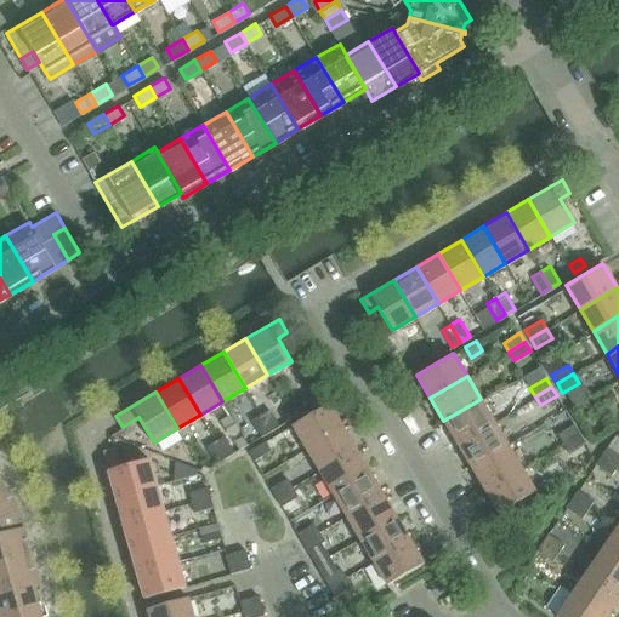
[(443,421),(458,443),(494,421),(481,399),(443,421)]
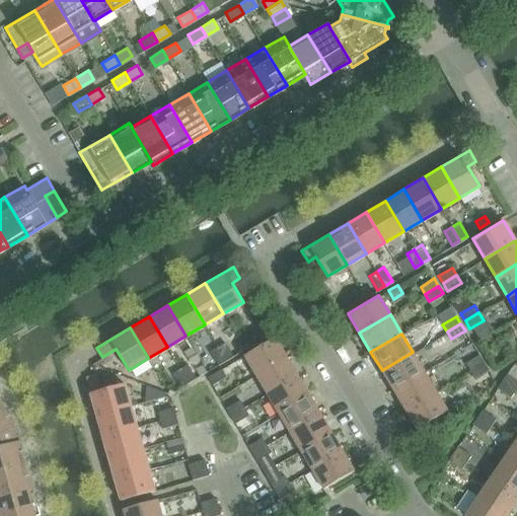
[(274,336),(243,354),(255,374),(286,356),(274,336)]
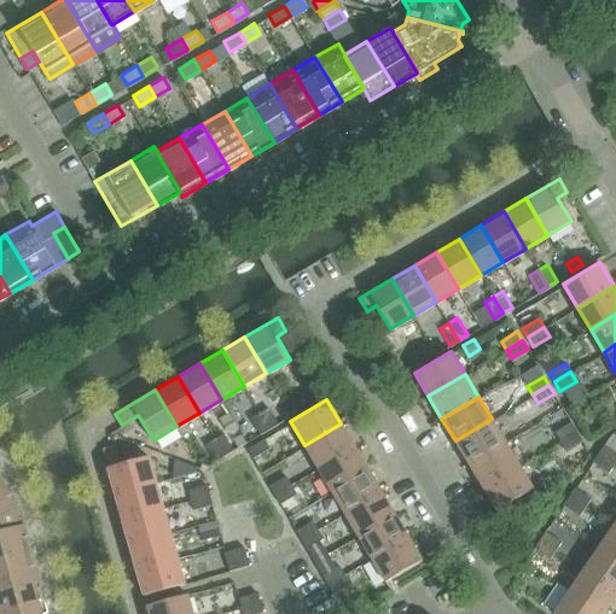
[(259,411),(268,427),(277,422),(267,405),(259,411)]
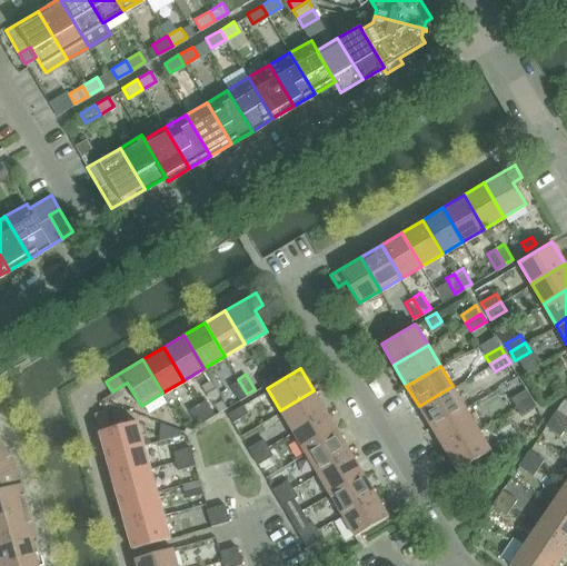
[(247,394),(238,379),(229,384),(239,399),(247,394)]
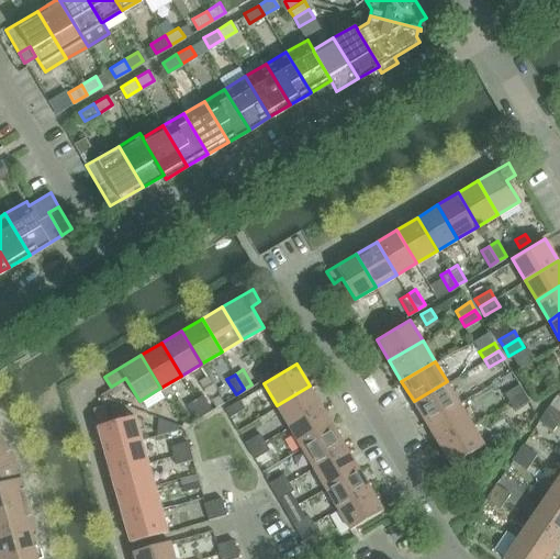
[(414,401),(426,422),(459,402),(447,381),(414,401)]
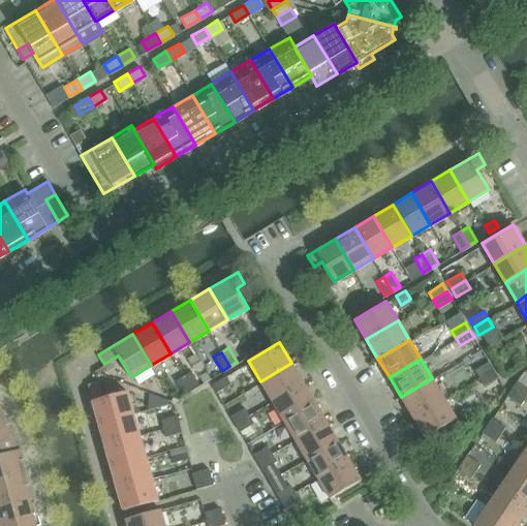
[(478,376),(492,368),(488,361),(473,369),(478,376)]
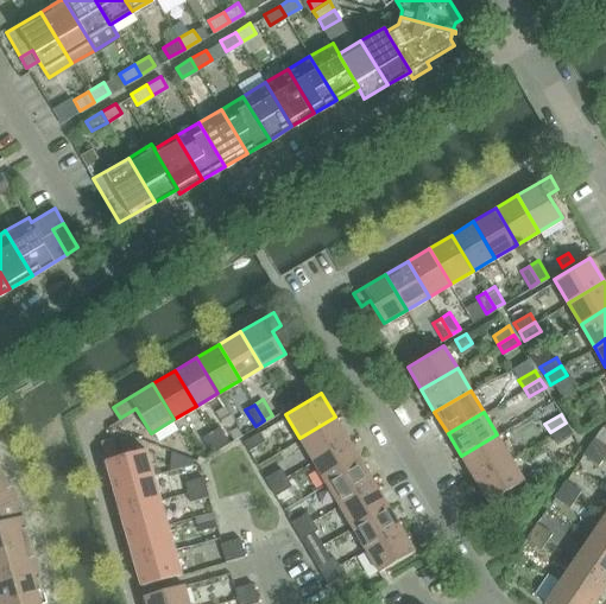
[(300,438),(313,459),(348,438),(335,417),(300,438)]
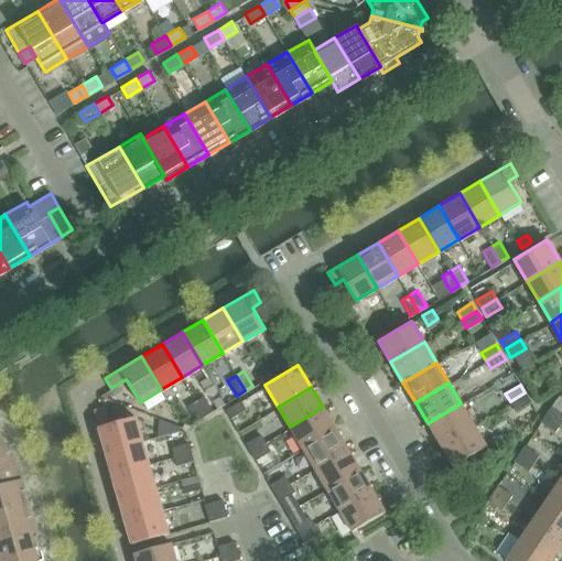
[(525,392),(510,401),(515,410),(530,400),(525,392)]
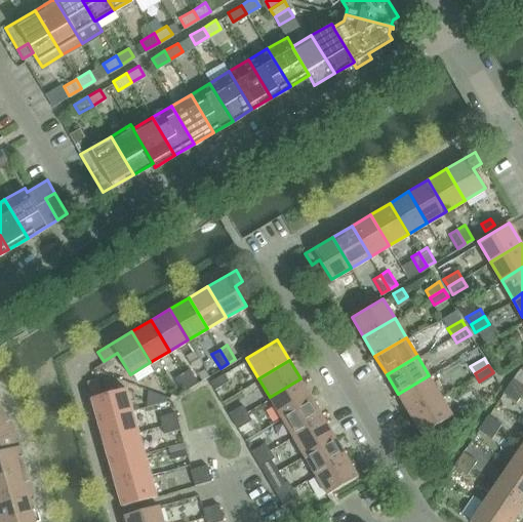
[(182,372),(190,386),(197,382),(189,367),(182,372)]
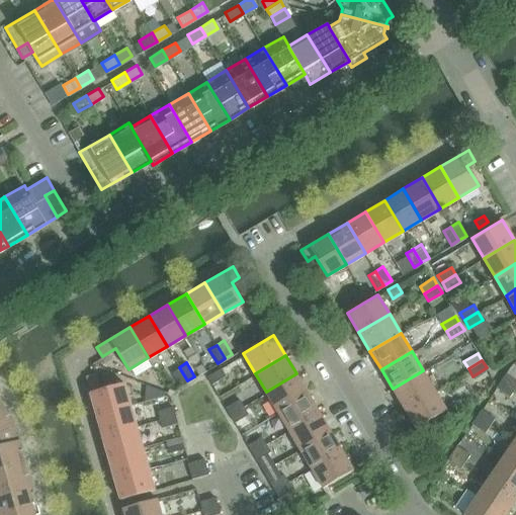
[(187,380),(179,367),(171,371),(179,385),(187,380)]
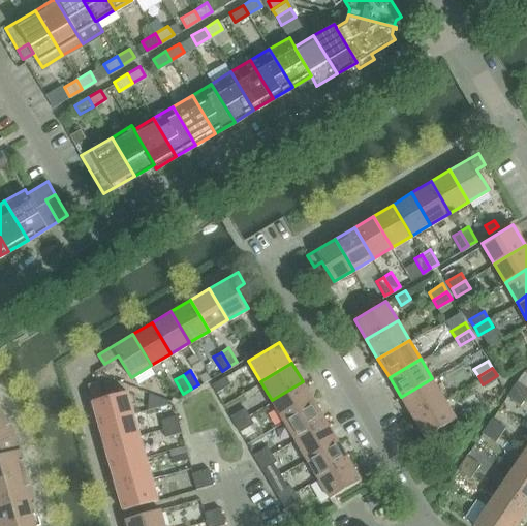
[(211,383),(215,391),(229,382),(225,375),(211,383)]
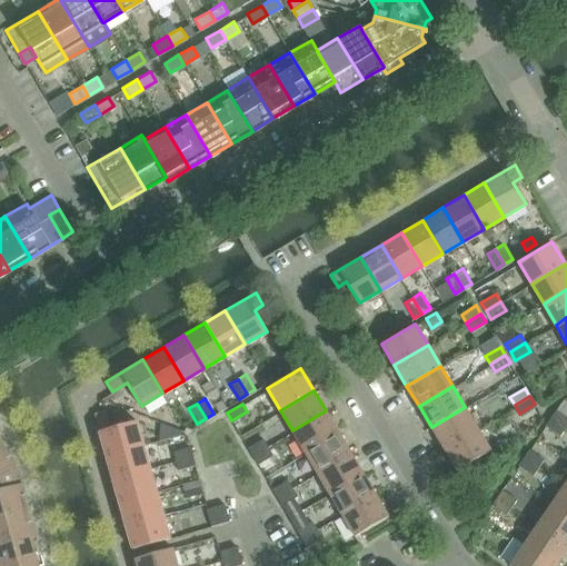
[(431,427),(444,447),(477,427),(465,407),(431,427)]
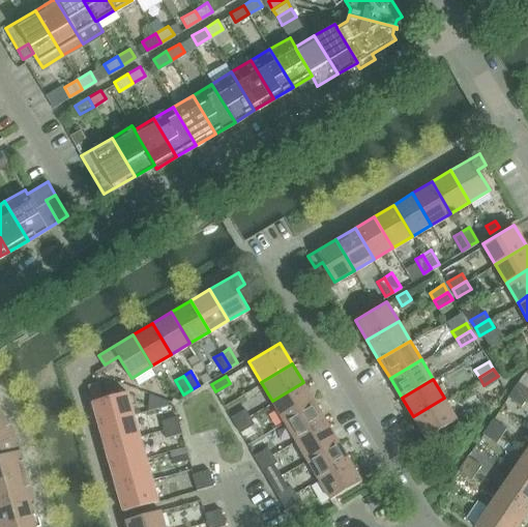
[(511,387),(526,397),(527,392),(527,387),(517,380),(511,387)]
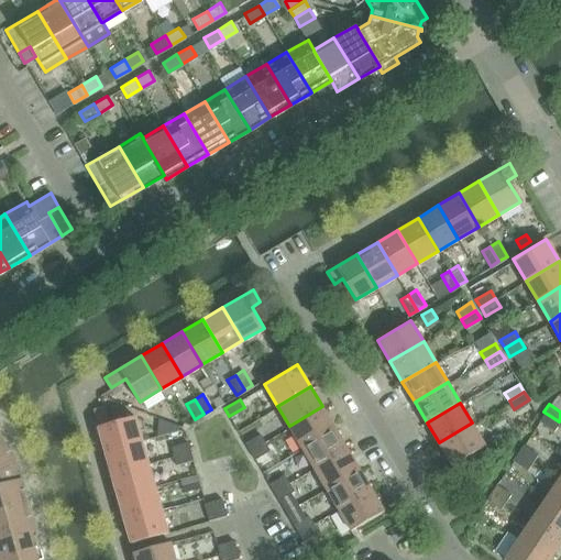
[(103,449),(141,439),(134,415),(109,423),(103,405),(92,408),(103,449)]
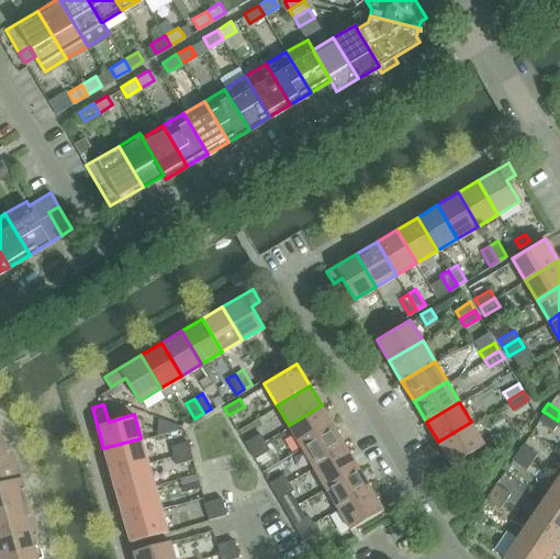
[(334,426),(322,405),(289,425),(301,446),(334,426)]
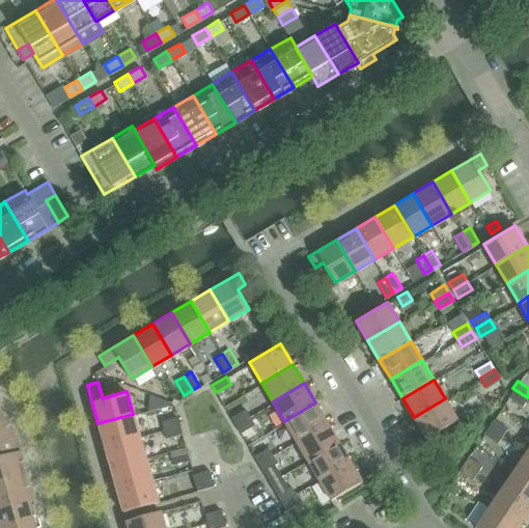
[(527,397),(512,388),(508,395),(522,405),(527,397)]
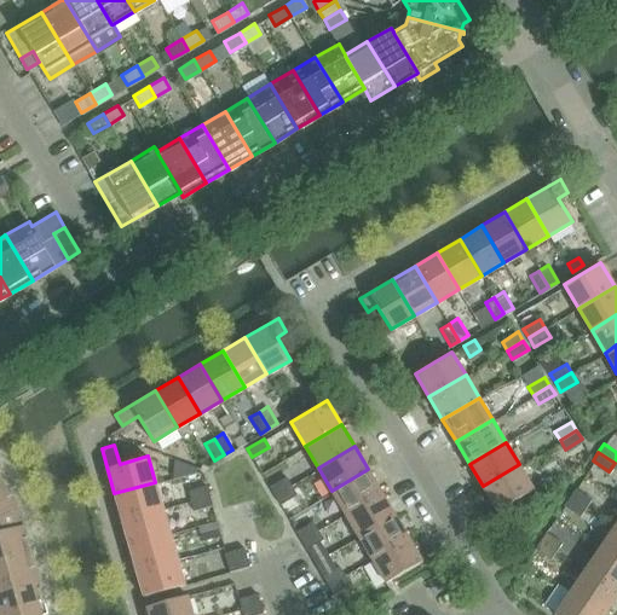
[(532,488),(519,464),(483,486),(496,510),(532,488)]
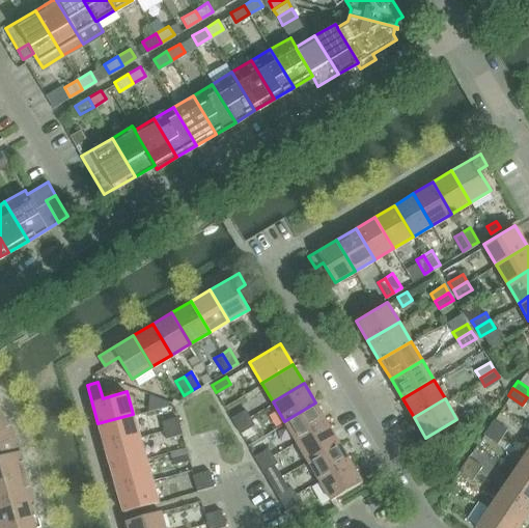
[(284,421),(296,441),(327,422),(315,403),(284,421)]
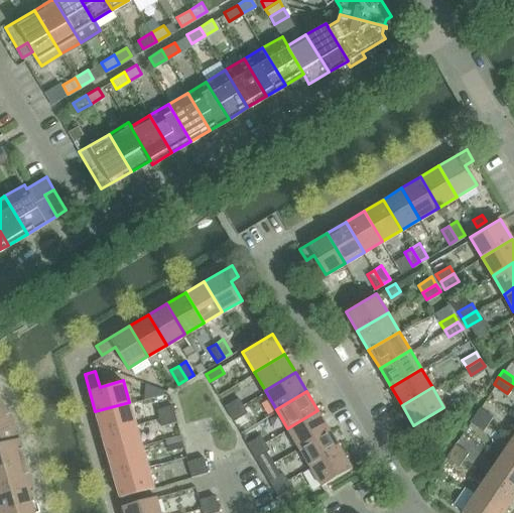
[(228,412),(242,404),(238,396),(224,404),(228,412)]
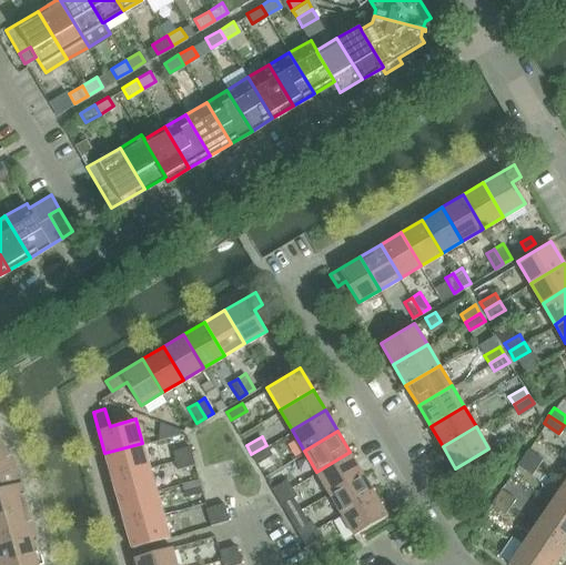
[(0,472),(16,463),(2,442),(0,443),(0,472)]
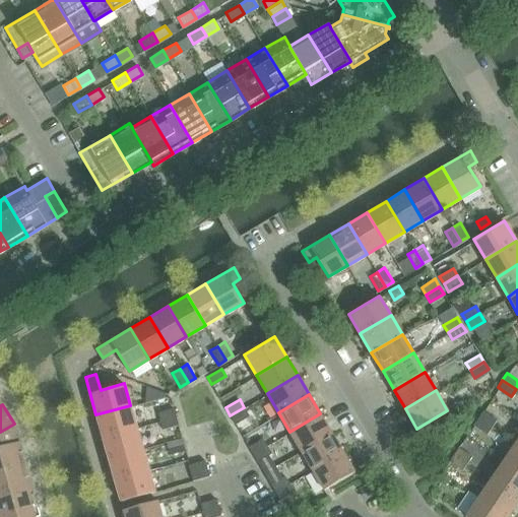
[(95,414),(102,436),(136,426),(130,405),(95,414)]
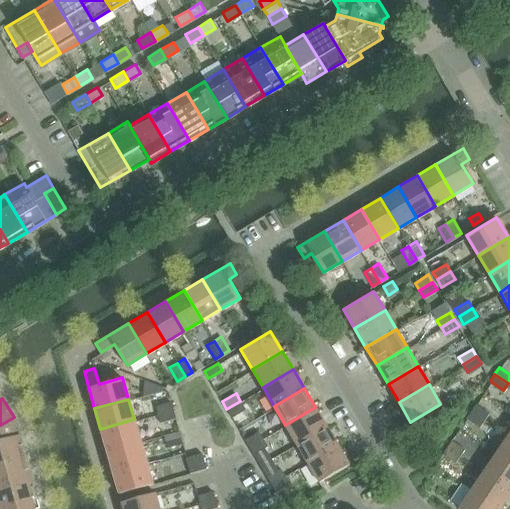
[(157,413),(172,409),(170,400),(155,405),(157,413)]
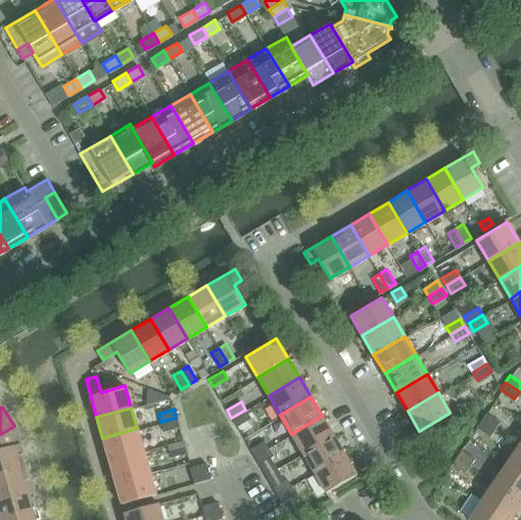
[(245,410),(231,418),(236,425),(250,417),(245,410)]
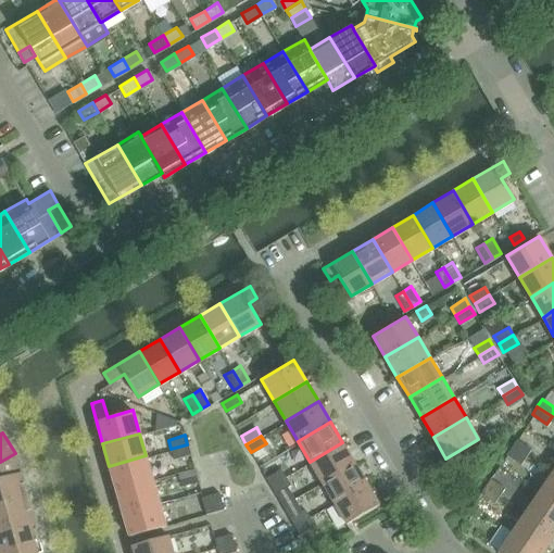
[(511,445),(525,455),(530,448),(516,438),(511,445)]
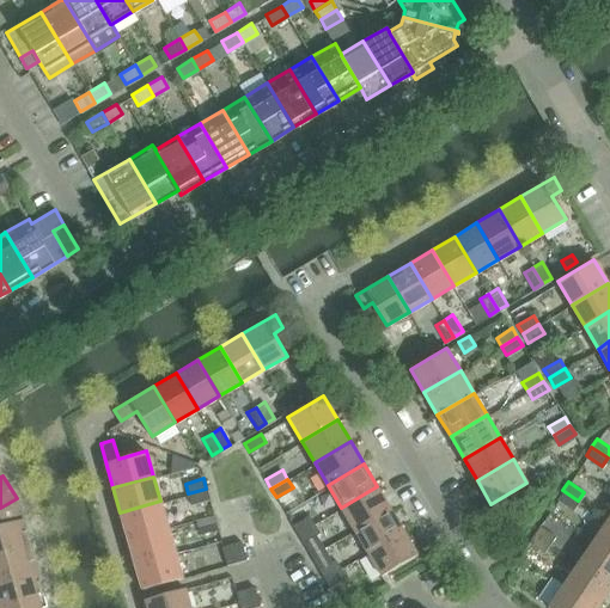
[(390,508),(377,486),(341,508),(354,529),(390,508)]
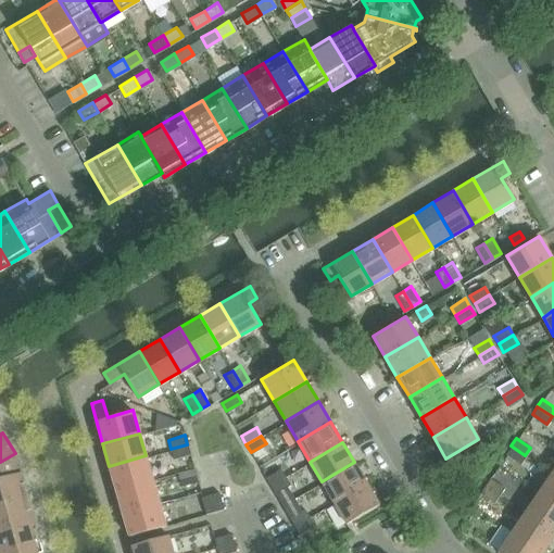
[(187,444),(171,449),(173,457),(190,453),(187,444)]
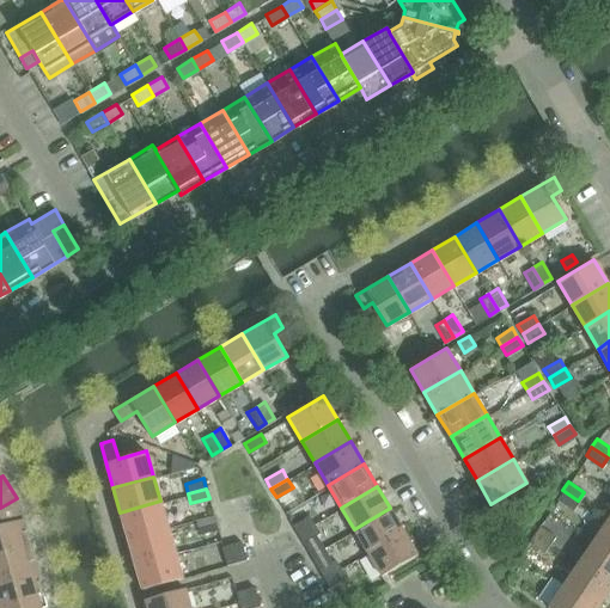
[(578,501),(562,490),(556,498),(572,509),(578,501)]
